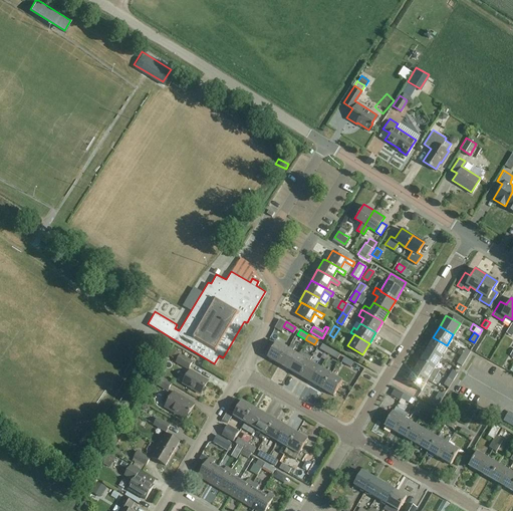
[(440,356),(447,345),(433,337),(426,348),(440,356)]
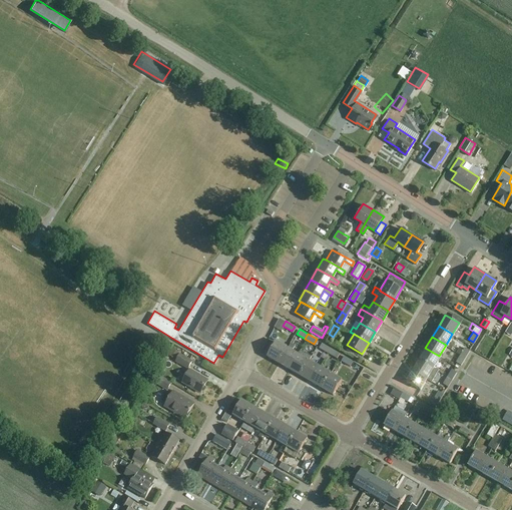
[(266,355),(277,362),(286,347),(275,340),(266,355)]
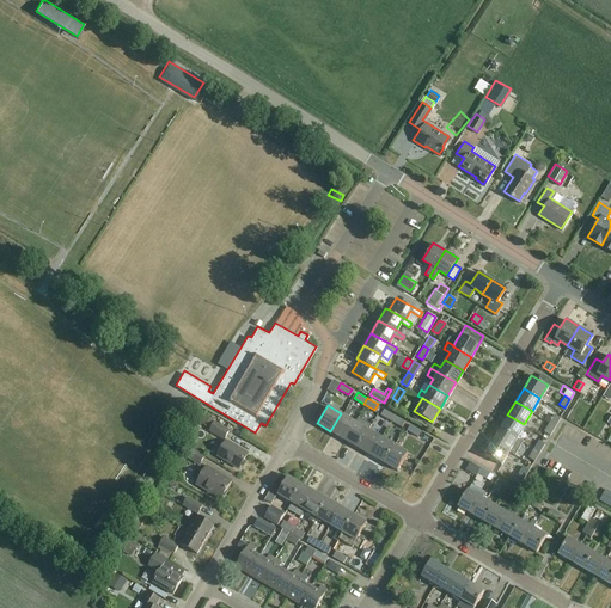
[(344,438),(354,421),(347,416),(350,410),(344,406),(341,413),(330,431),(344,438)]
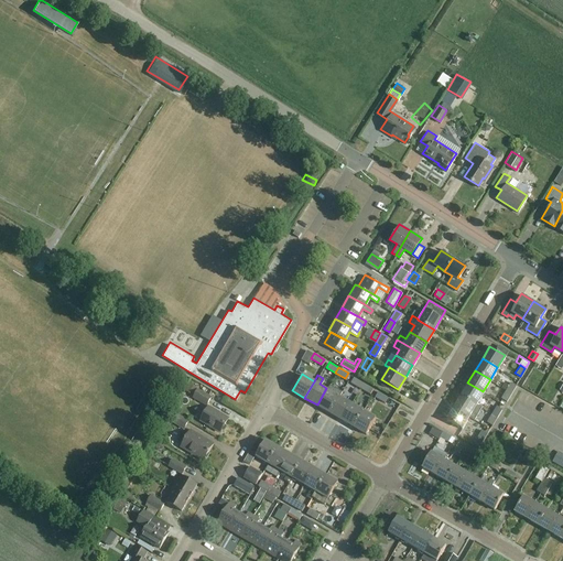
[(359,387),(363,381),(353,376),(350,381),(359,387)]
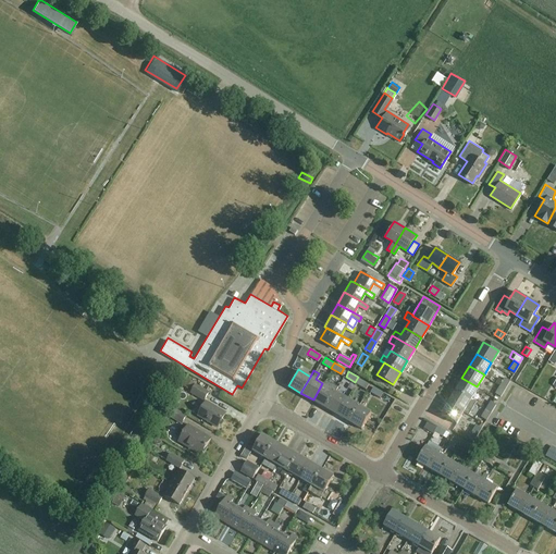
[(498,383),(504,386),(509,379),(504,376),(498,383)]
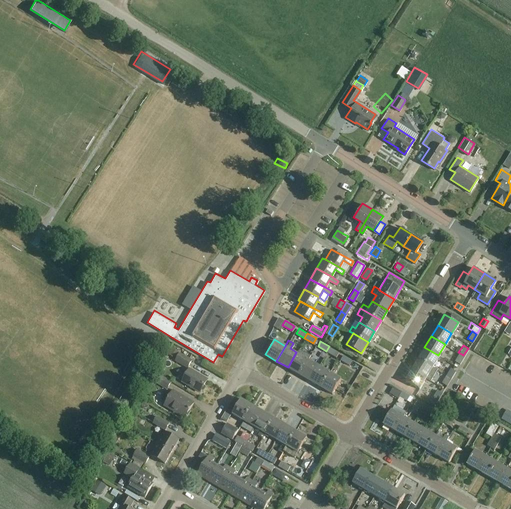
[(174,357),(178,350),(172,346),(167,353),(174,357)]
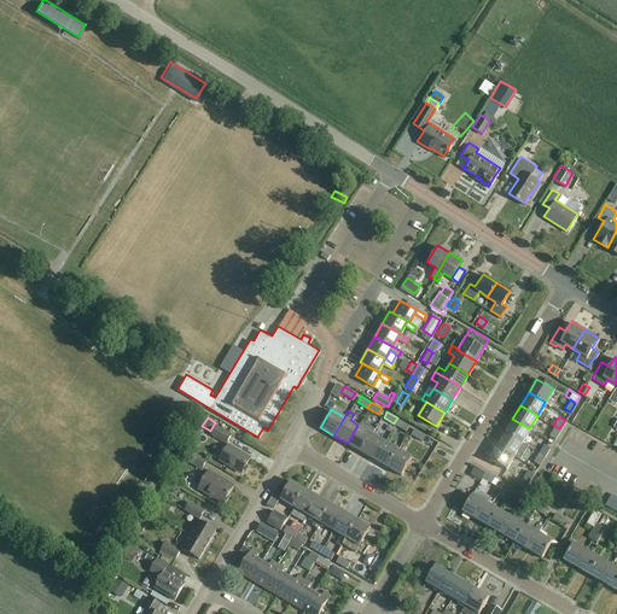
[(397,417),(394,424),(405,430),(408,424),(397,417)]
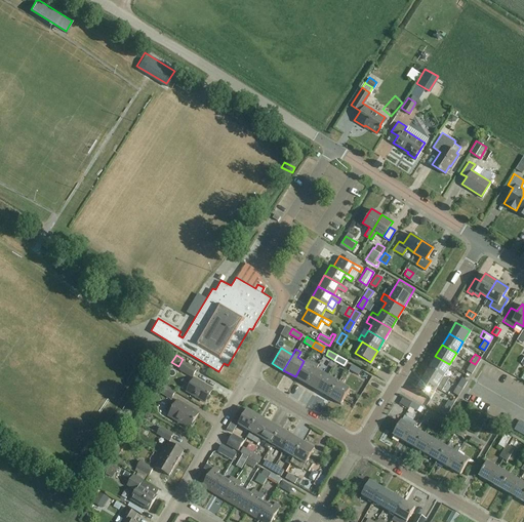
[(447,367),(452,370),(454,367),(449,364),(435,356),(429,367),(443,375),(447,367)]
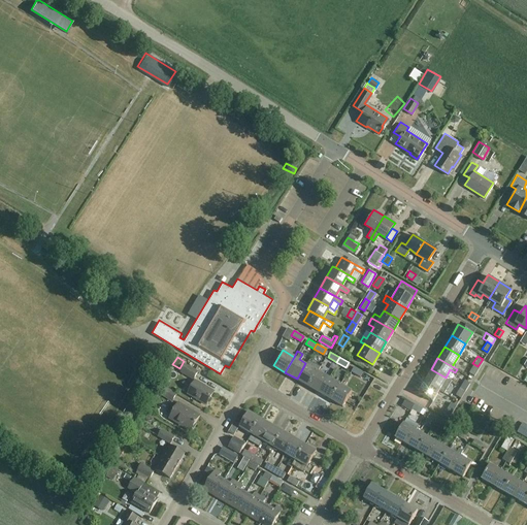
[(308,359),(305,363),(297,379),(307,385),(317,369),(318,370),(320,365),(308,359)]
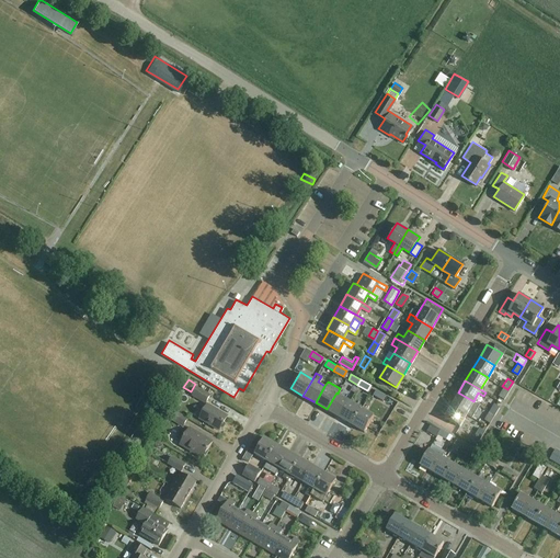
[(205,402),(210,393),(196,385),(191,394),(205,402)]
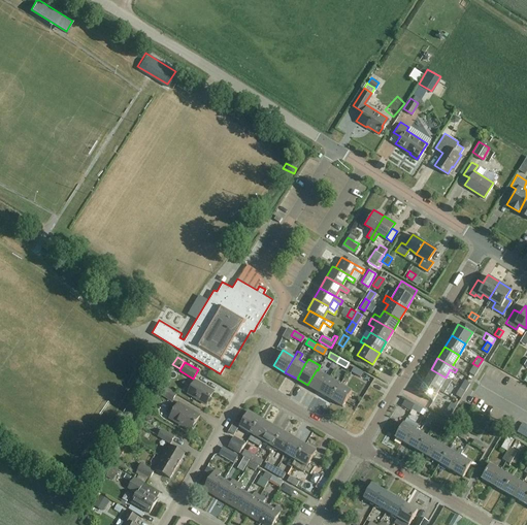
[(473,374),(478,366),(472,363),(468,371),(473,374)]
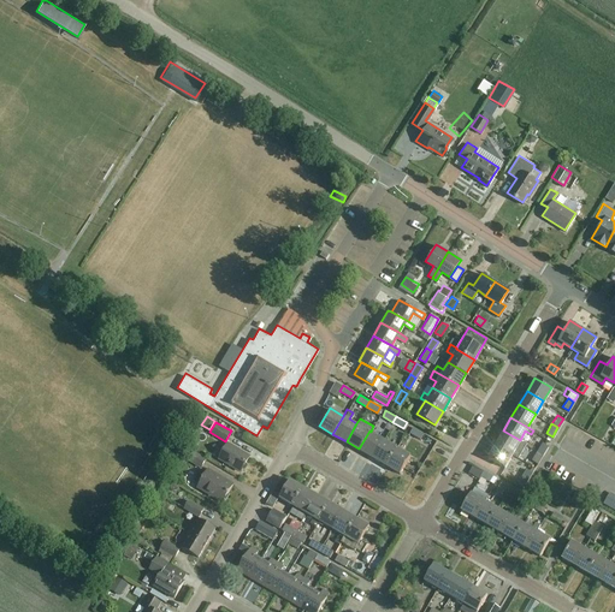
[(419,438),(423,432),(412,426),(408,432),(419,438)]
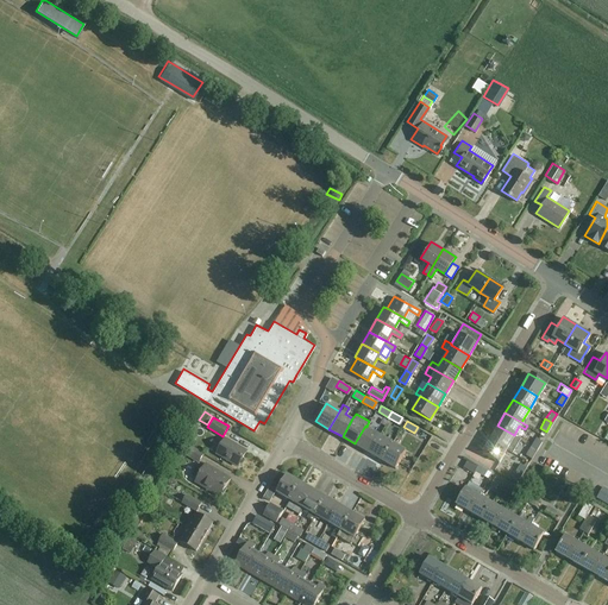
[(365,426),(355,443),(368,452),(378,434),(367,427),(365,426)]
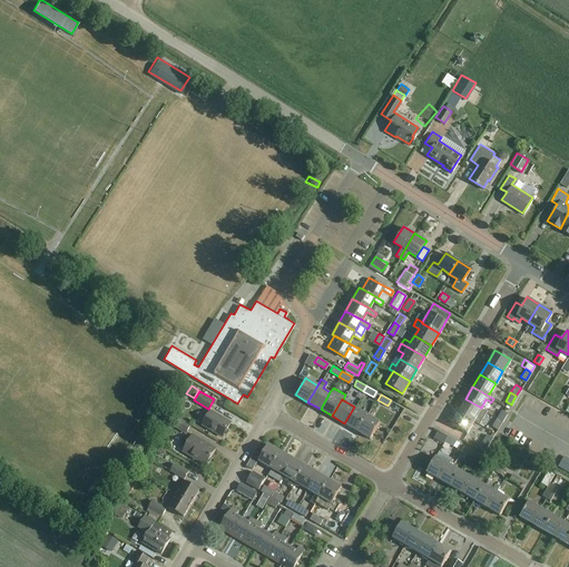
[(473,420),(481,408),(466,399),(458,410),(473,420)]
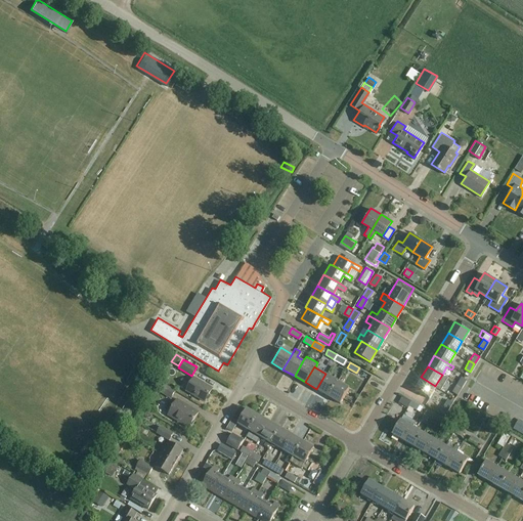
[(328,395),(337,380),(325,374),(316,389),(328,395)]
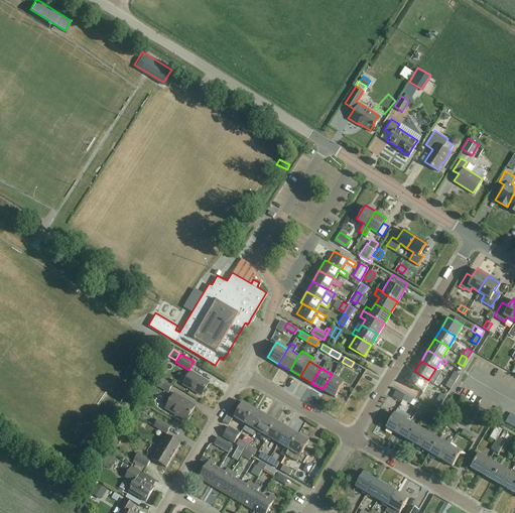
[(201,393),(208,381),(190,370),(182,383),(201,393)]
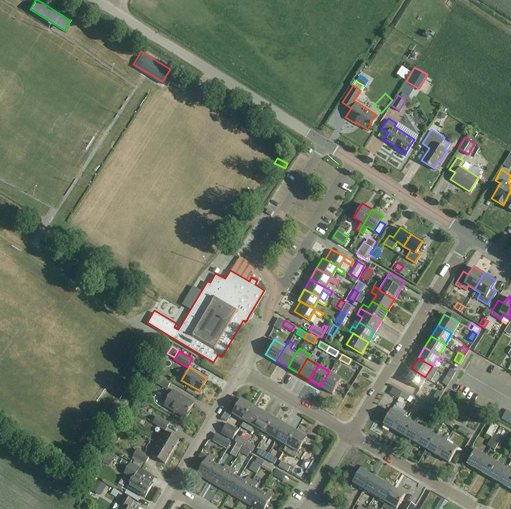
[(445,374),(450,377),(455,370),(450,367),(445,374)]
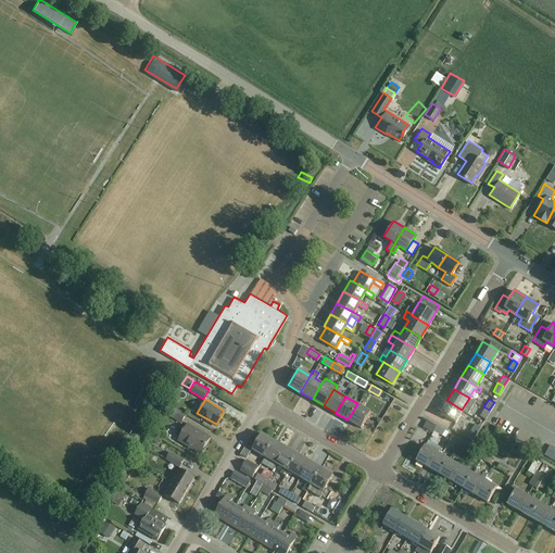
[(455,422),(462,410),(446,400),(440,412),(455,422)]
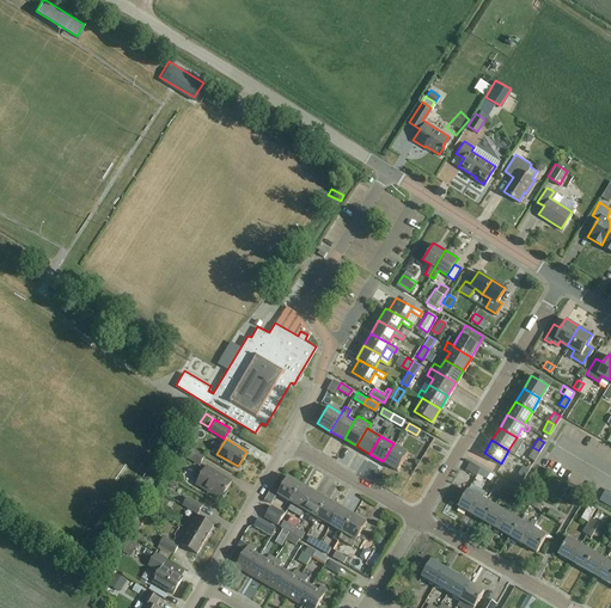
[(393,443),(383,461),(396,470),(407,452),(393,443)]
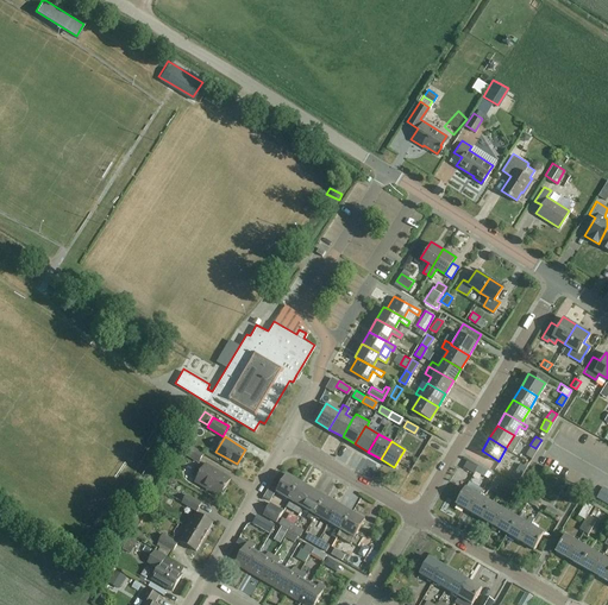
[(199,461),(204,452),(190,443),(185,452),(199,461)]
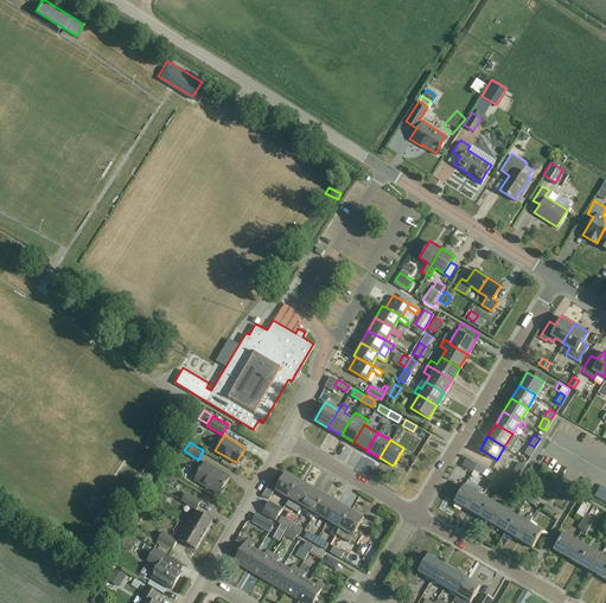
[(529,455),(534,447),(528,443),(523,451),(529,455)]
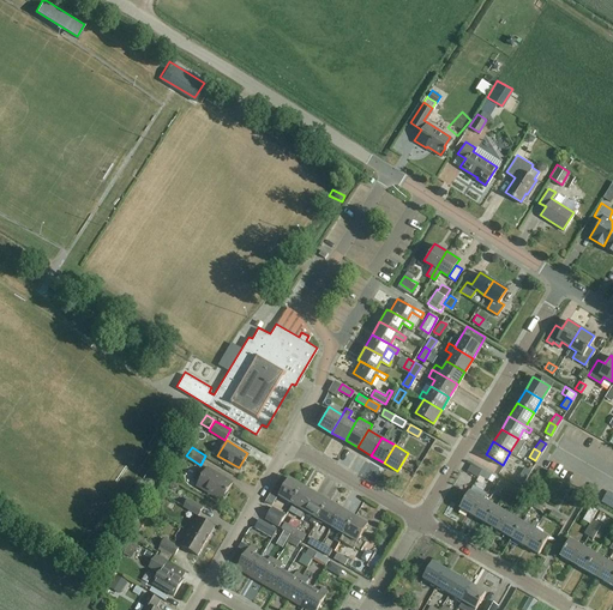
[(221,499),(232,481),(206,465),(196,484),(221,499)]
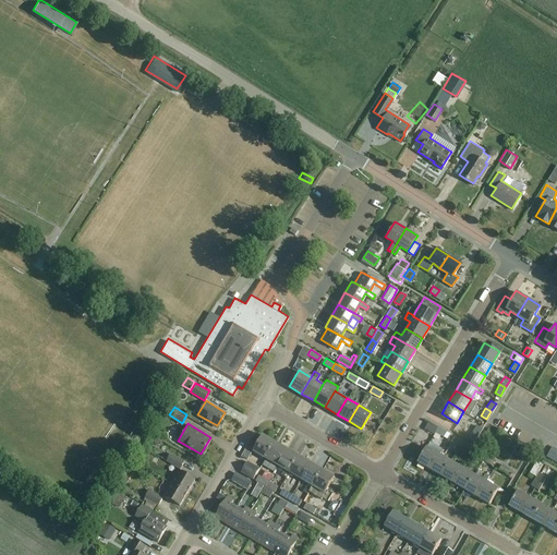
[(477,435),(482,426),(476,423),(472,432),(477,435)]
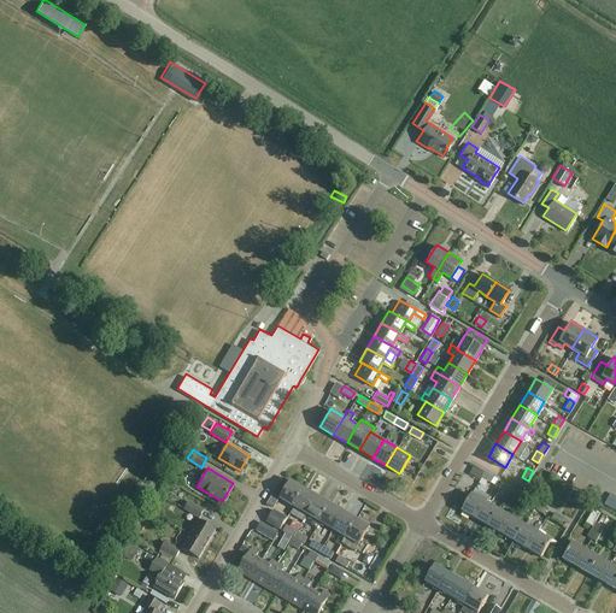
[(449,475),(458,479),(462,473),(452,469),(449,475)]
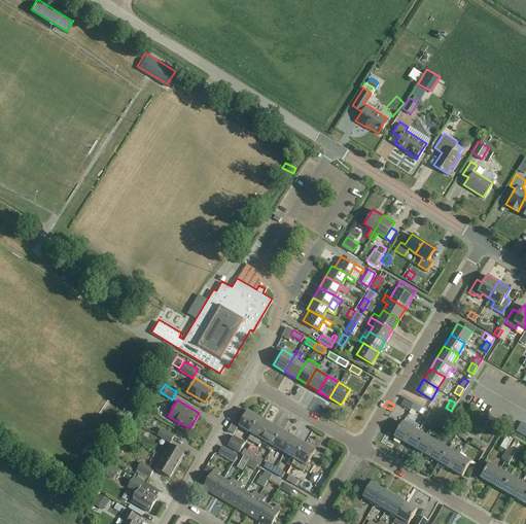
[(422,413),(424,408),(413,400),(410,406),(422,413)]
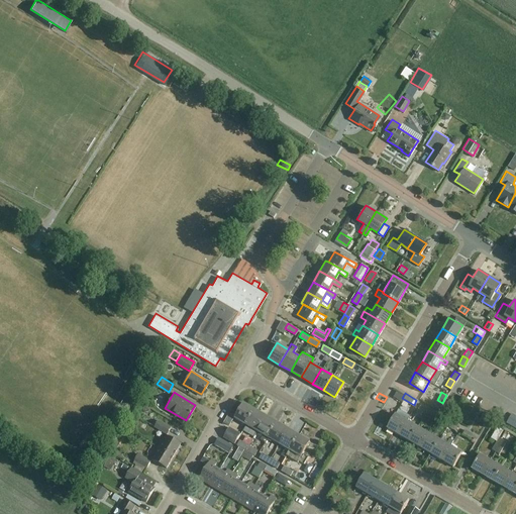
[(244,423),(253,408),(242,401),(233,416),(244,423)]
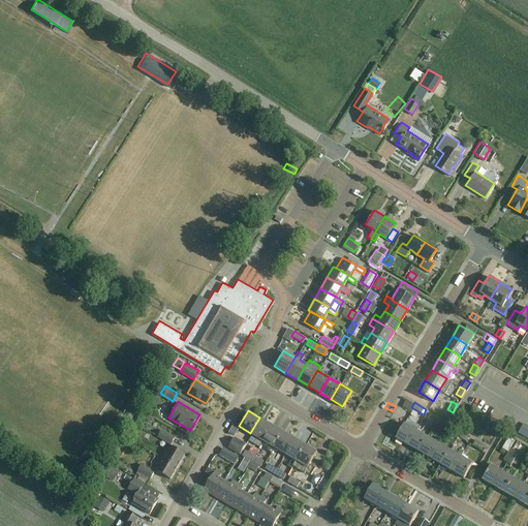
[(434,422),(438,415),(430,411),(427,416),(434,422)]
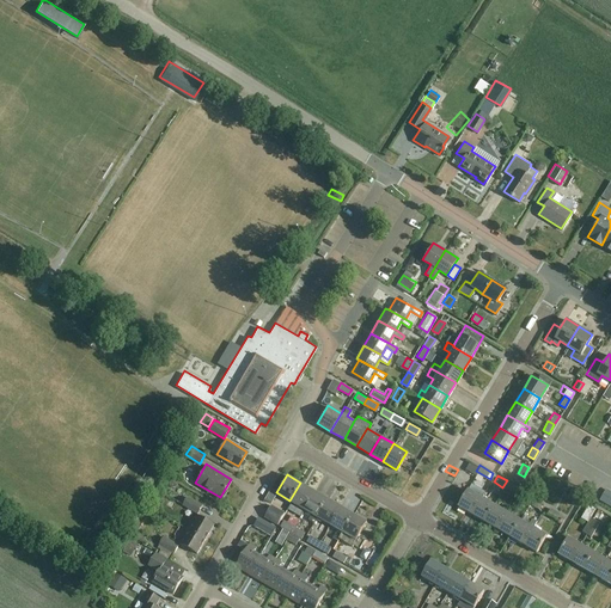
[(507,480),(502,487),(512,492),(515,486),(507,480)]
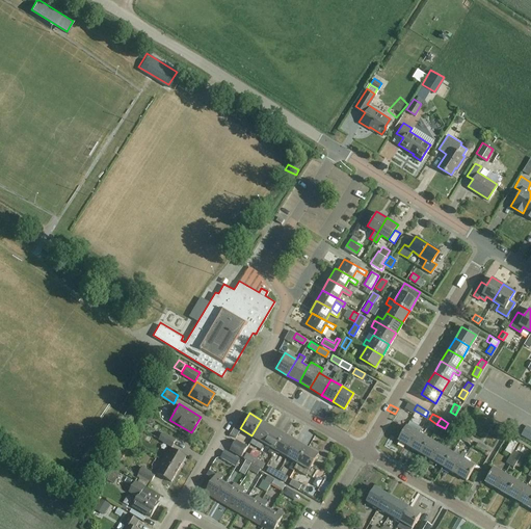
[(263,442),(272,426),(261,420),(251,435),(263,442)]
